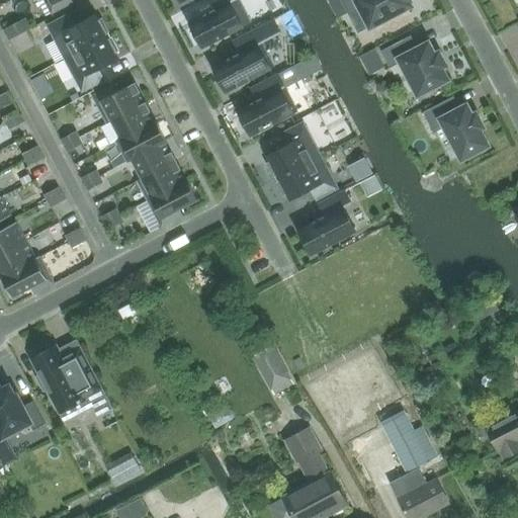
[(45,0),(52,13),(73,2),(72,0),(45,0)]
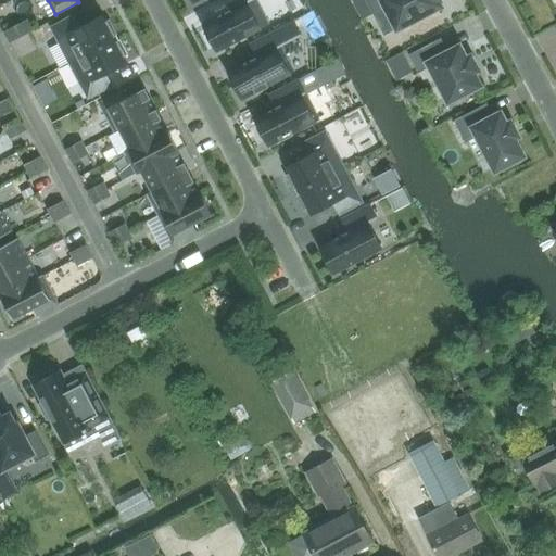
[(213,42),(217,52),(261,29),(260,29),(269,24),(256,0),(225,0),(231,10),(203,24),(207,34),(207,35),(209,34),(213,41),(212,42),(212,43),(213,42)]
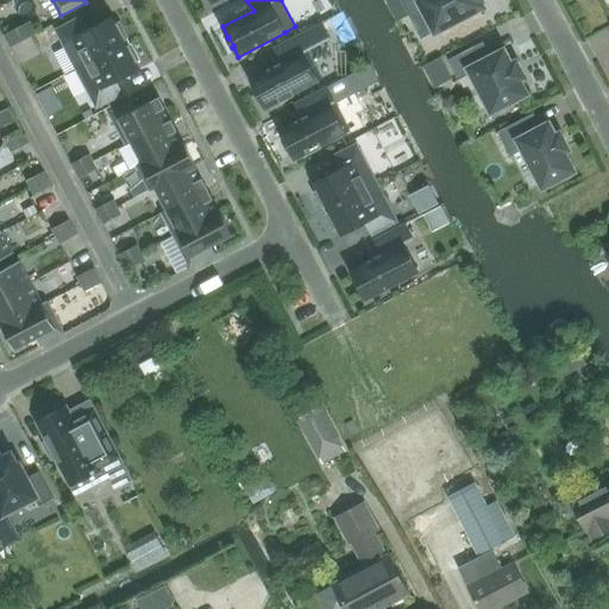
[(402,0),(387,0),(399,22),(410,16),(402,0)]
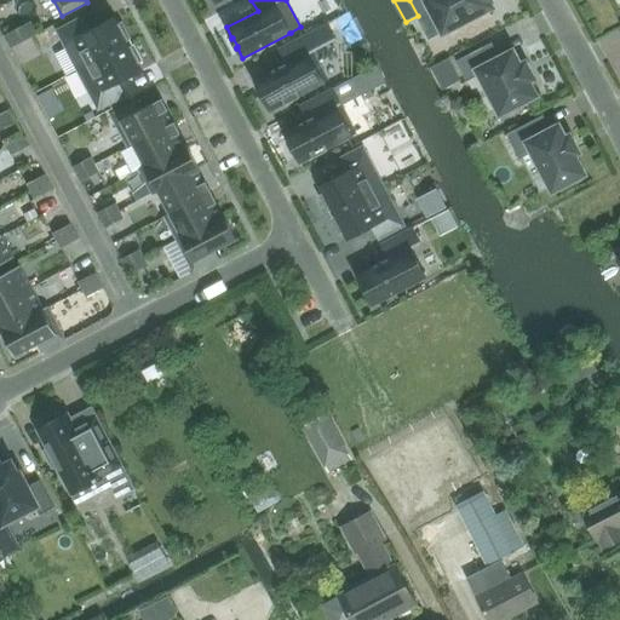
[(409,0),(418,16),(430,9),(443,33),(492,6),(489,3),(492,1),(492,0),(409,0)]
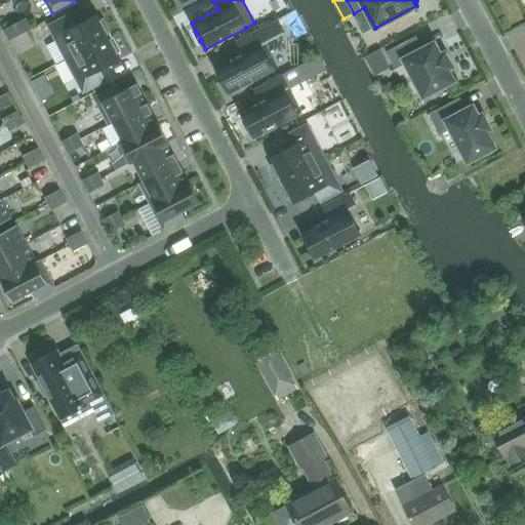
[(110,33),(111,33),(111,32),(110,32),(103,19),(101,21),(97,14),(77,26),(71,13),(48,26),(66,59),(111,36),(110,33)]
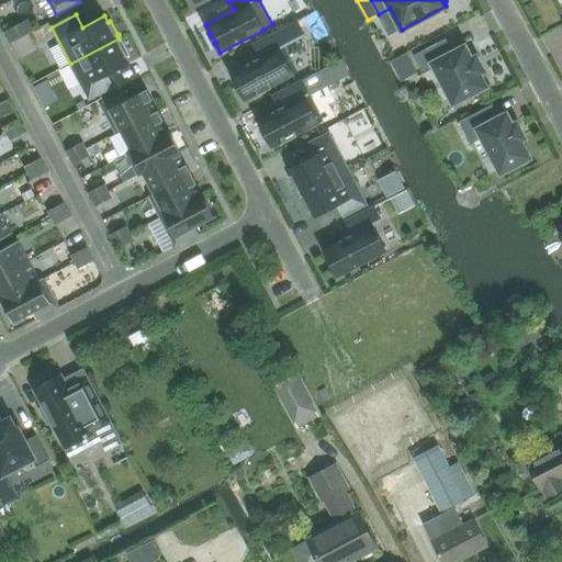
[(10,44),(33,31),(27,20),(3,32),(10,44)]
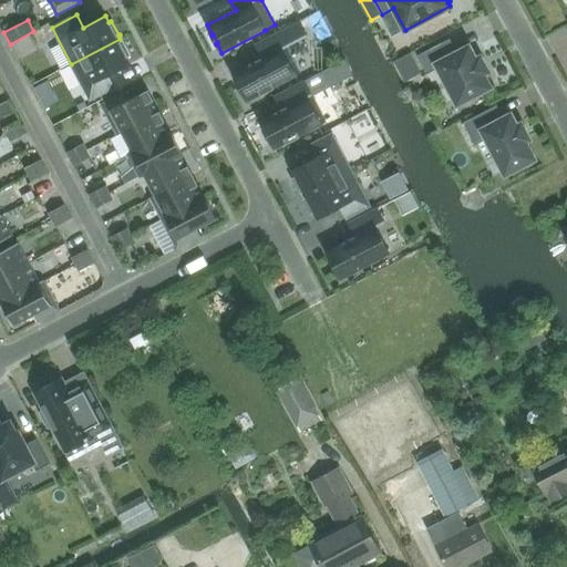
[(233,73),(247,101),(296,76),(296,75),(300,73),(287,47),(308,37),(300,21),(254,45),(261,59),(233,73)]
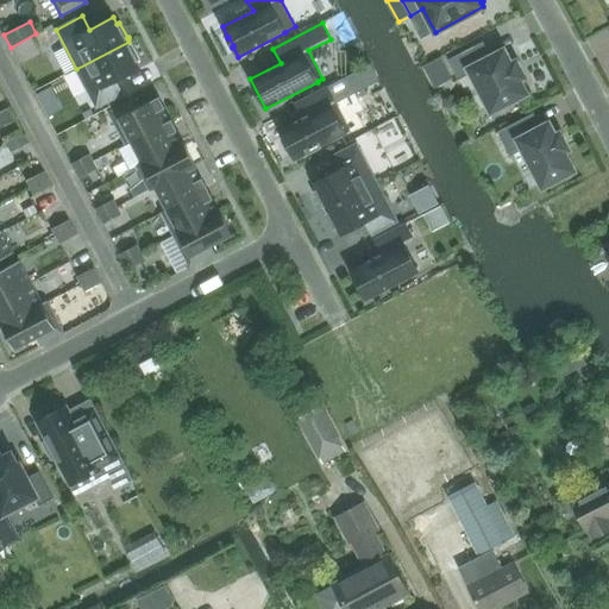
[(96,108),(124,94),(115,81),(139,68),(136,61),(139,60),(131,45),(132,44),(132,43),(130,44),(129,42),(76,69),(96,108)]
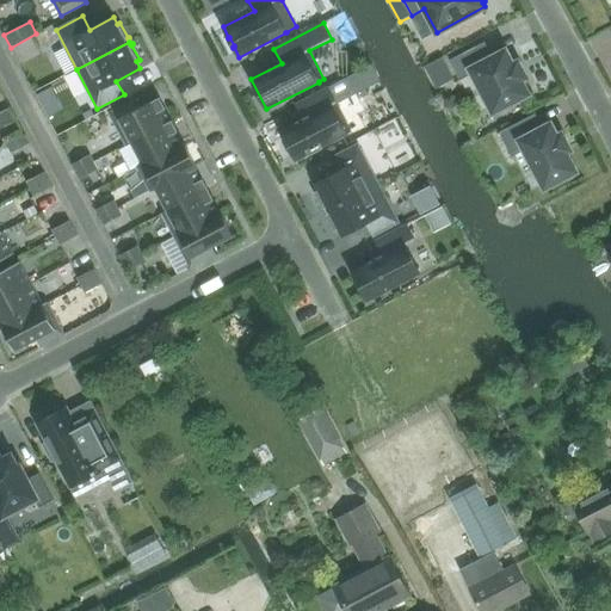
[(516,63),(512,65),(505,51),(492,57),(485,43),(451,61),(458,76),(471,71),(493,111),(528,93),(520,80),(523,78),(524,78),(525,78),(524,75),(518,63),(517,62),(516,63)]
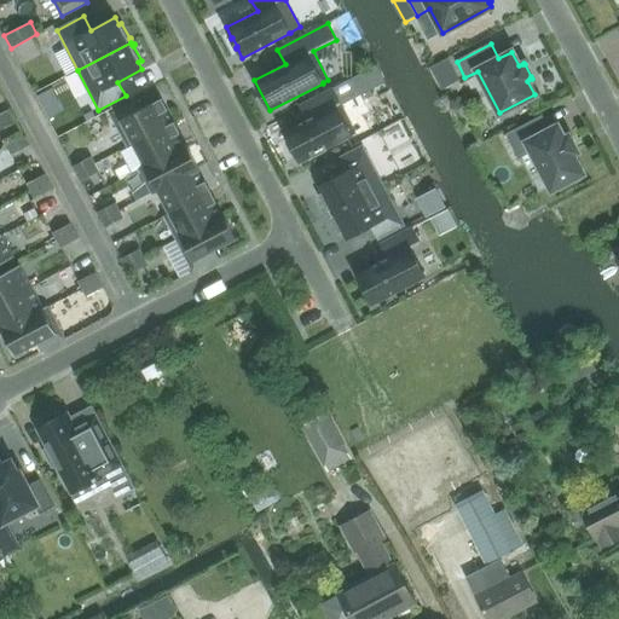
[(449,59),(431,69),(441,91),(460,80),(449,59)]
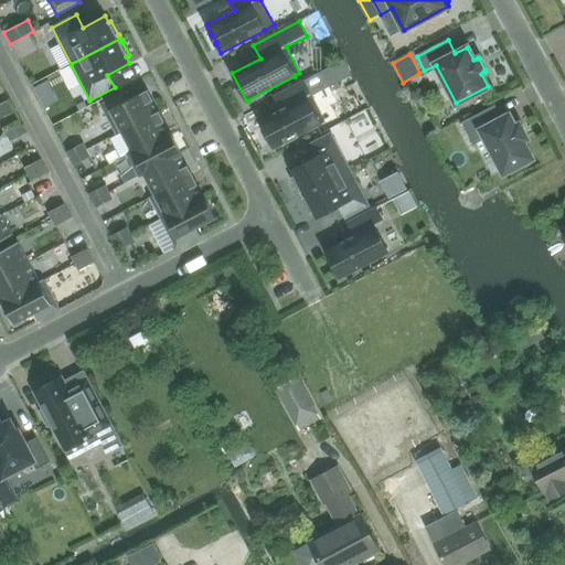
[(304,81),(311,95),(329,86),(321,72),(304,81)]
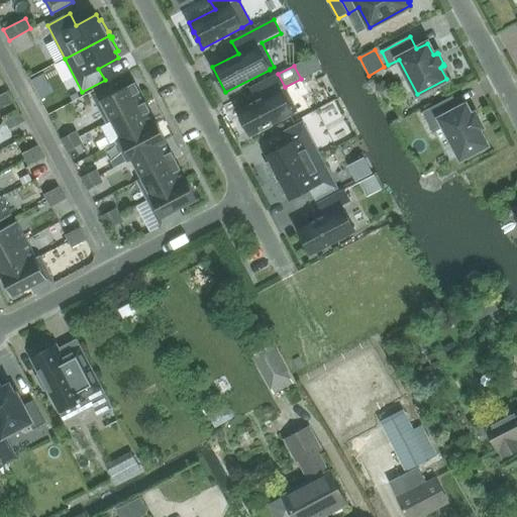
[(297,111),(285,87),(278,74),(254,86),(262,98),(237,110),(240,115),(237,116),(238,117),(239,116),(246,130),(245,131),(246,132),(248,131),(251,135),(293,114),(293,113),(297,111)]
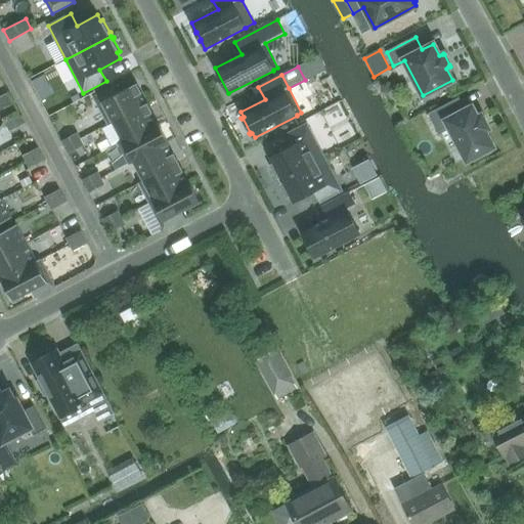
[(141,93),(142,93),(141,92),(140,92),(136,85),(137,84),(137,83),(119,92),(116,86),(94,97),(108,125),(113,123),(113,122),(146,104),(141,93)]
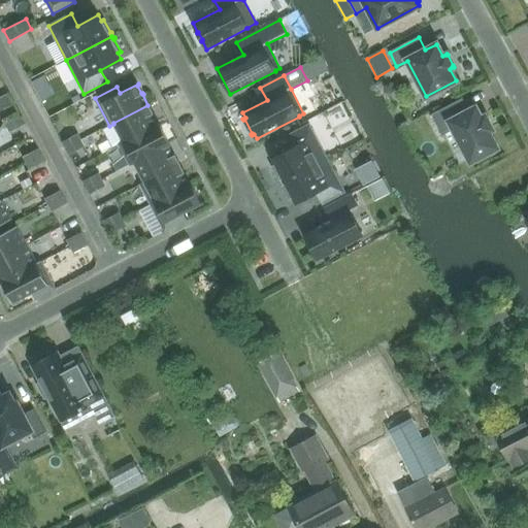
[(73,90),(62,96),(67,107),(79,101),(73,90)]
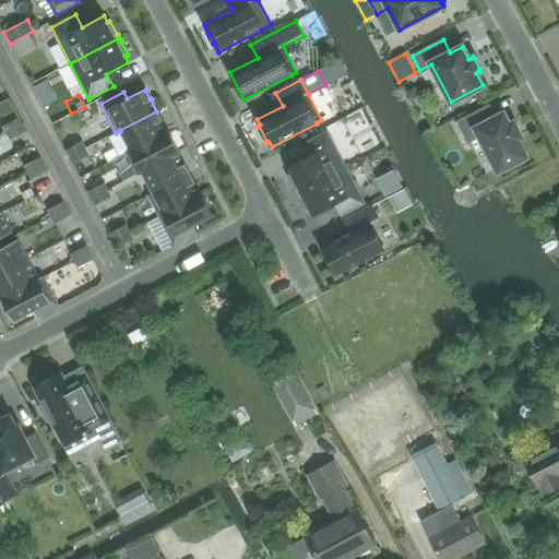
[(504,168),(507,171),(524,163),(522,158),(525,156),(516,140),(521,137),(513,123),(509,126),(503,114),(496,118),(489,105),(458,121),(468,142),(480,137),(498,170),(504,168)]
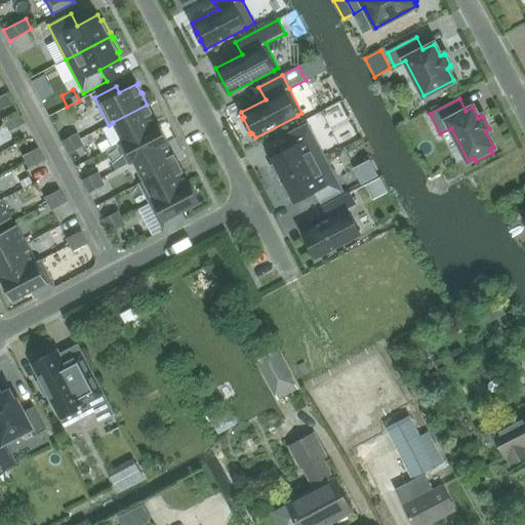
[(157,123),(147,105),(113,122),(113,123),(123,140),(123,142),(157,124),(157,123)]
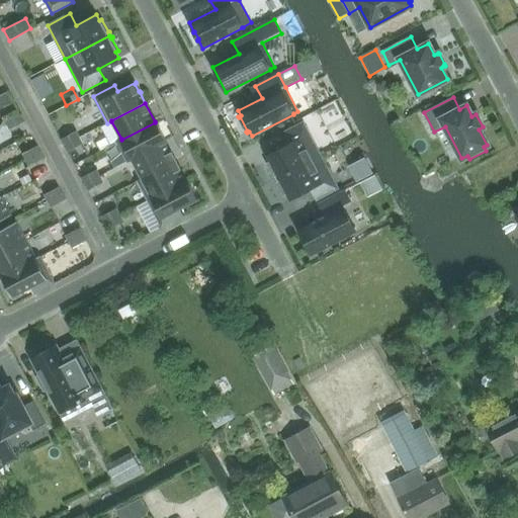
[(21,115),(18,109),(3,117),(6,123),(21,115)]
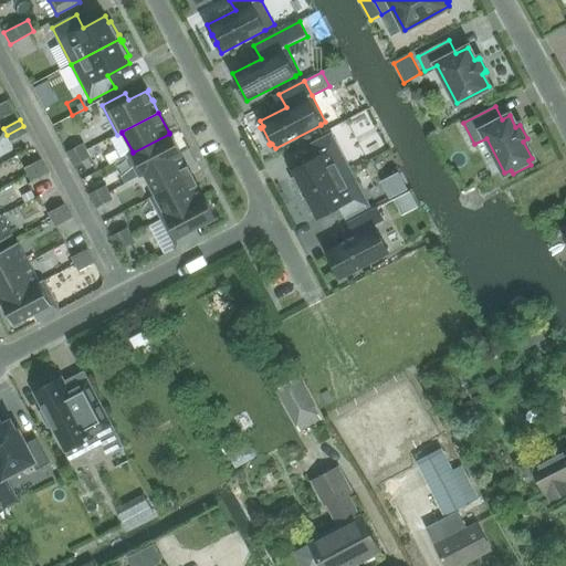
[(7,135),(11,142),(27,134),(23,126),(7,135)]
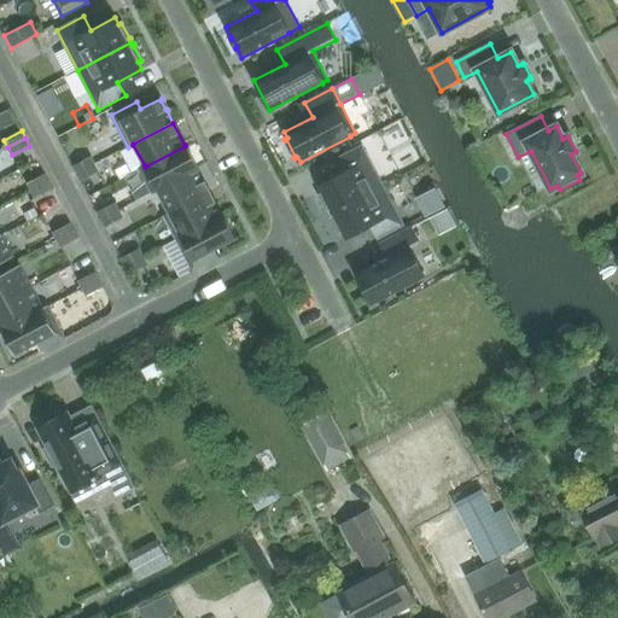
[(145,167),(145,165),(139,169),(152,193),(158,191),(157,190),(197,169),(198,170),(199,169),(186,144),(185,145),(185,146),(145,167)]
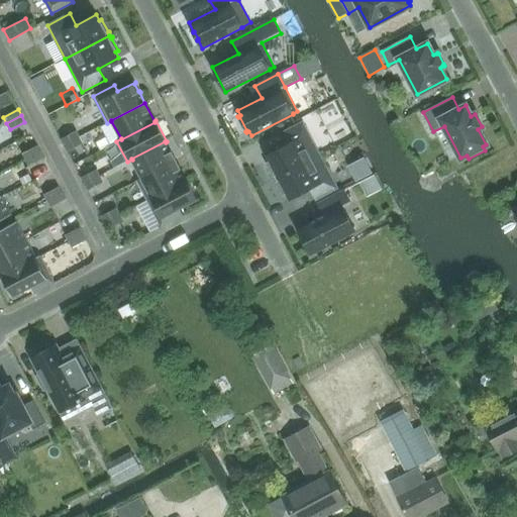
[(274,177),(276,179),(320,156),(303,122),(280,133),(286,145),(266,156),(269,162),(267,163),(274,176),(273,176),(273,177),(274,177)]
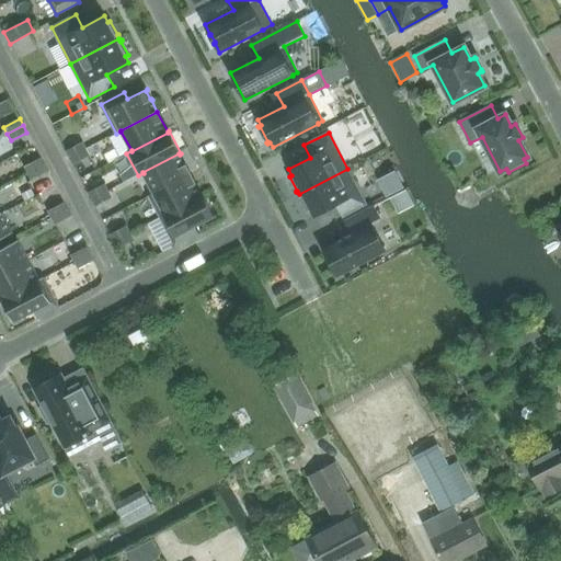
[(70,158),(86,149),(82,141),(66,150),(70,158)]
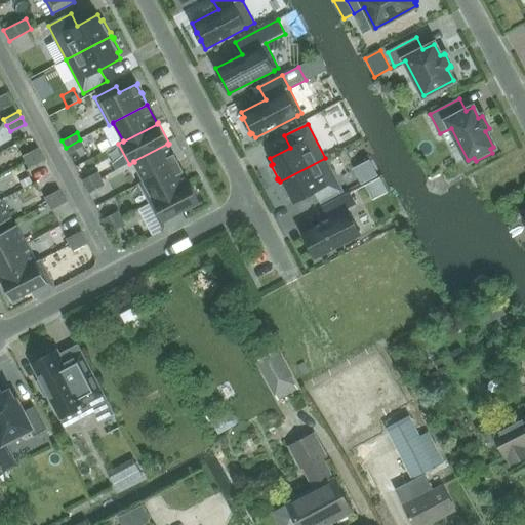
[(66,148),(69,154),(84,146),(80,139),(66,148)]
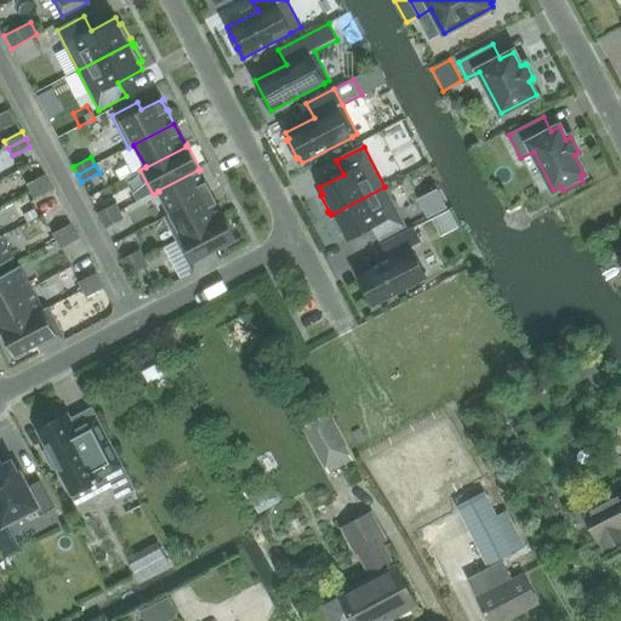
[(199,171),(198,170),(158,191),(159,192),(170,214),(210,193),(199,171)]
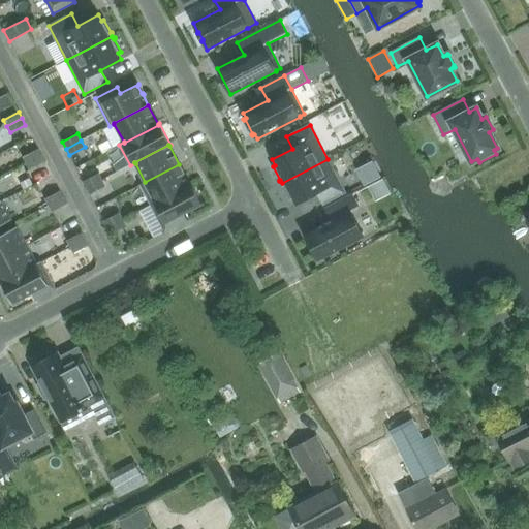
[(41,155),(38,149),(23,157),(26,163),(41,155)]
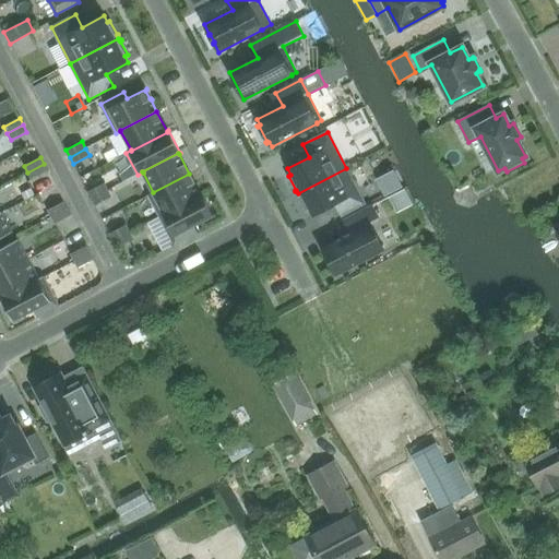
[(27,173),(32,179),(47,171),(44,164),(27,173)]
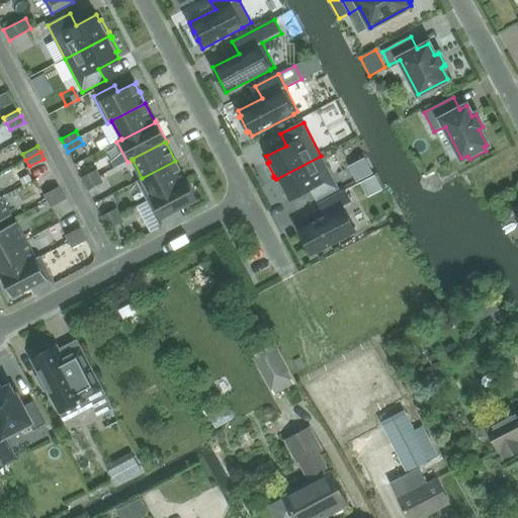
[(277,181),(276,182),(276,183),(277,182),(284,195),(286,194),(289,199),(310,189),(316,200),(338,188),(321,156),(276,179),(277,181)]
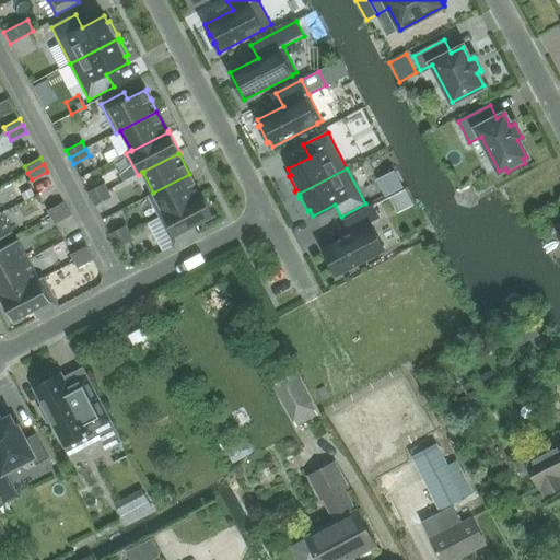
[(200,195),(200,194),(189,174),(153,193),(148,195),(160,217),(200,195)]
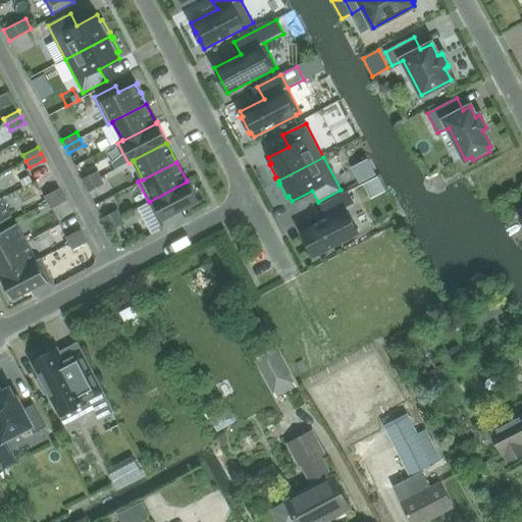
[(375,174),(372,168),(356,176),(359,183),(375,174)]
